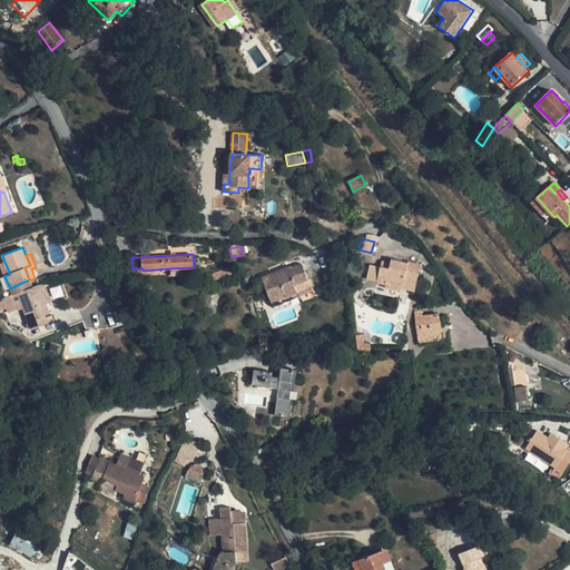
[(377,282),(386,284),(401,287),(414,291),(421,264),(409,262),(408,263),(392,259),(391,263),(382,262),(381,266),(377,282)]
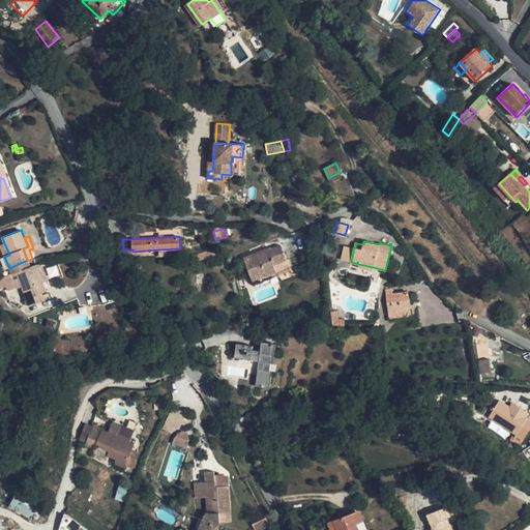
[(0,244),(0,245),(4,257),(9,255),(4,243),(0,244)]
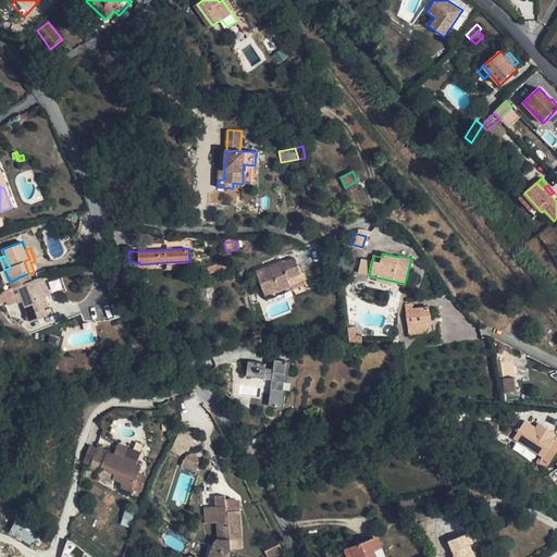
[(304,281),(295,257),(256,272),(263,292),(279,286),(280,289),(291,285),(304,281)]
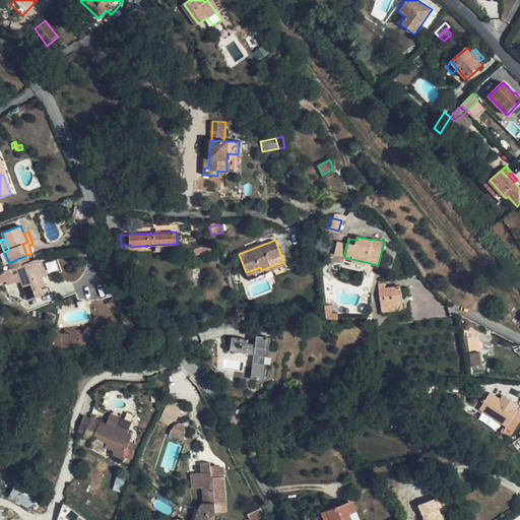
[(13,261),(20,280),(28,301),(44,296),(41,287),(46,285),(42,277),(36,260),(29,262),(26,255),(13,261)]
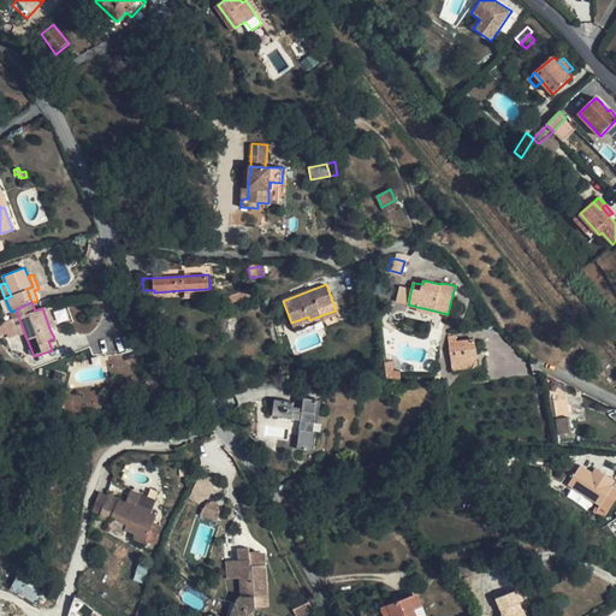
[(48,306),(42,308),(49,329),(55,326),(48,306)]
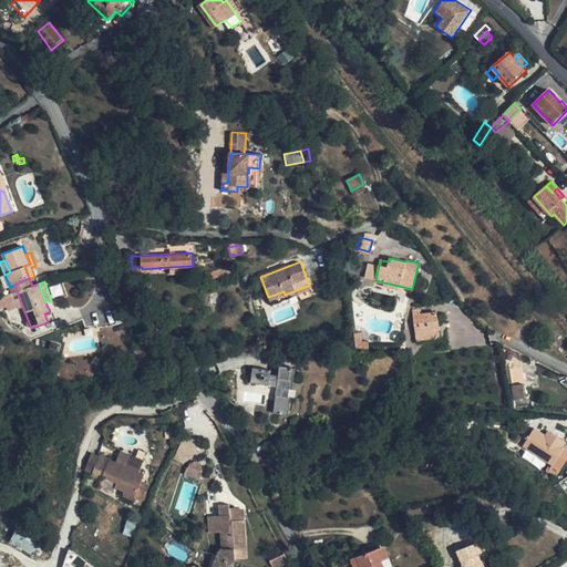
[(12,294),(16,302),(18,307),(22,306),(14,285),(10,287),(12,294)]
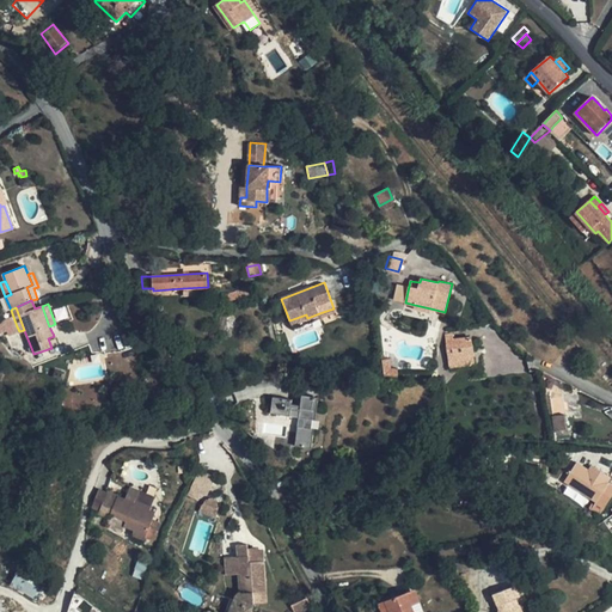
[(334,308),(319,313),(320,318),(336,313),(334,308)]
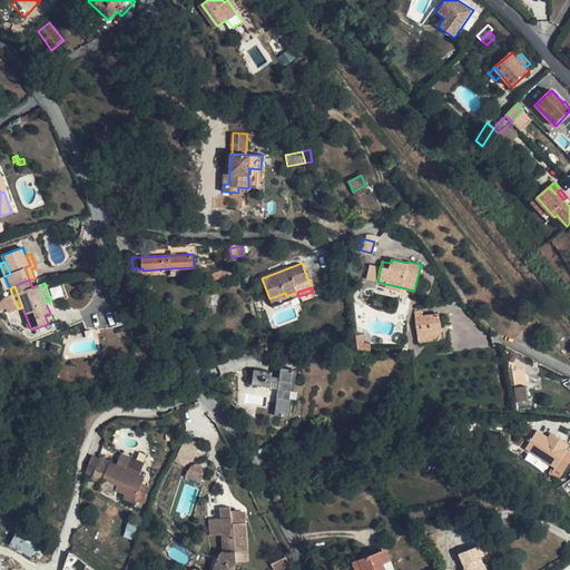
[(285,293),(269,298),(273,306),(287,301),(286,296),(285,293)]
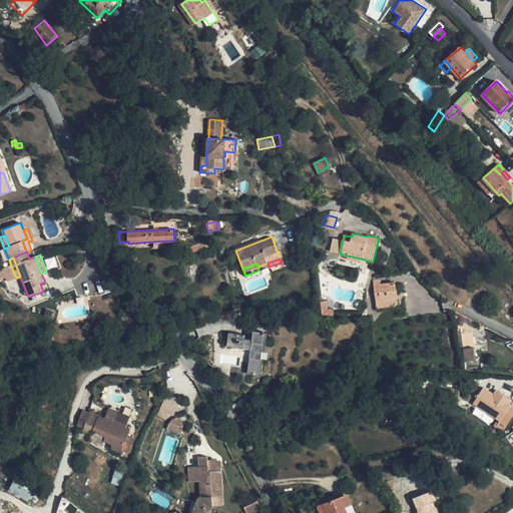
[(4,269),(7,277),(14,274),(11,266),(4,269)]
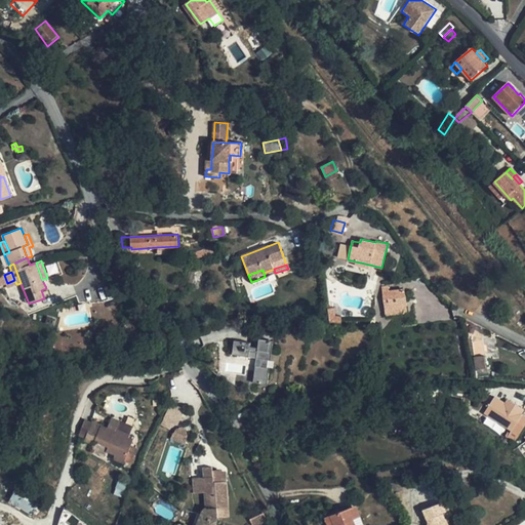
[(400,297),(405,297),(404,289),(382,293),(385,307),(401,305),(400,297)]
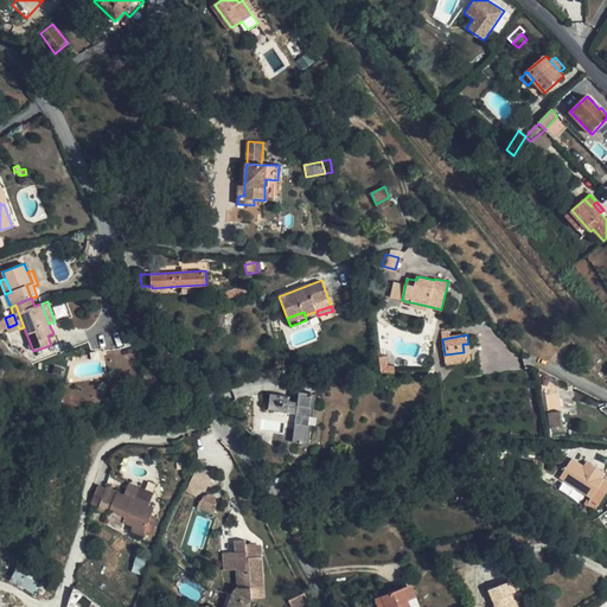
[(385,355),(378,356),(379,374),(394,375),(394,365),(387,365),(385,355)]
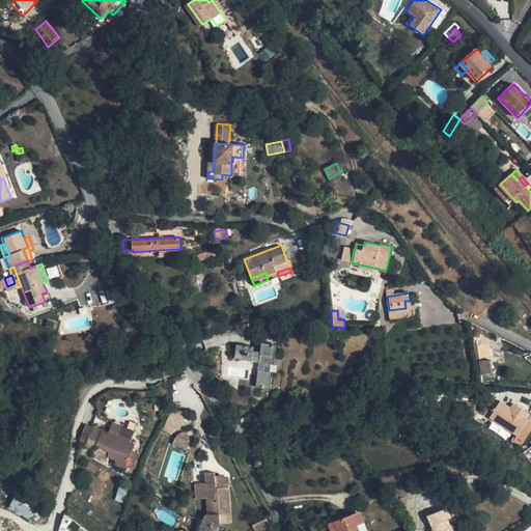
[(261,342),(260,352),(260,357),(259,362),(264,363),(271,364),(274,364),(277,344),(261,342)]
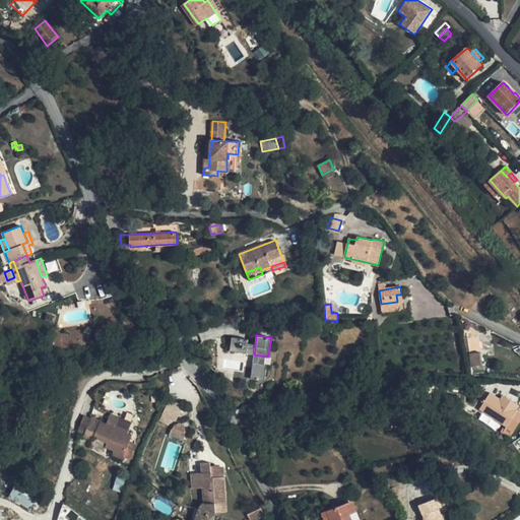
[(247,353),(248,348),(248,343),(249,339),(232,337),(230,351),(247,353)]
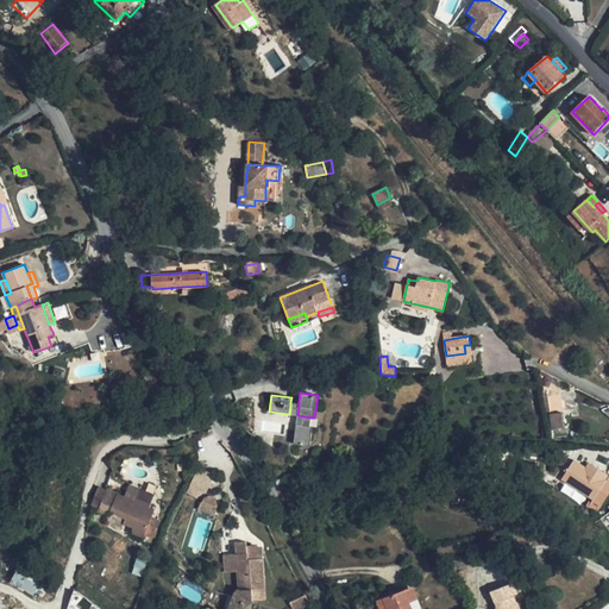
[(563,412),(563,400),(548,400),(548,412),(563,412)]
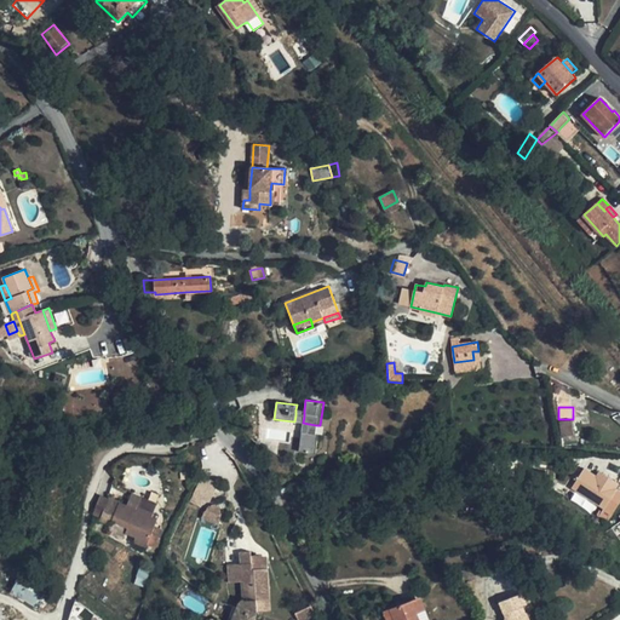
[(563,437),(575,435),(573,420),(561,422),(563,437)]
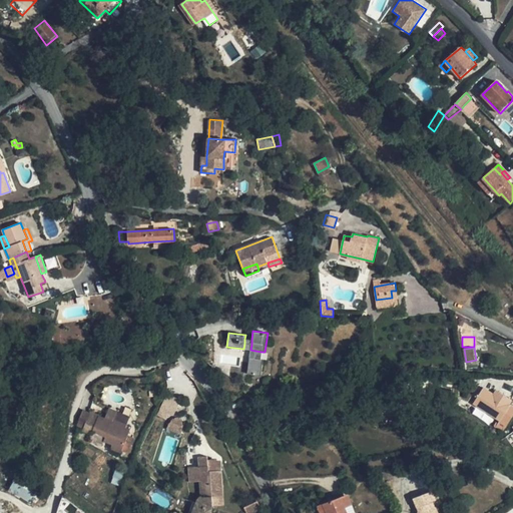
[(264,359),(261,359),(254,358),(249,357),(247,374),(262,376),(264,359)]
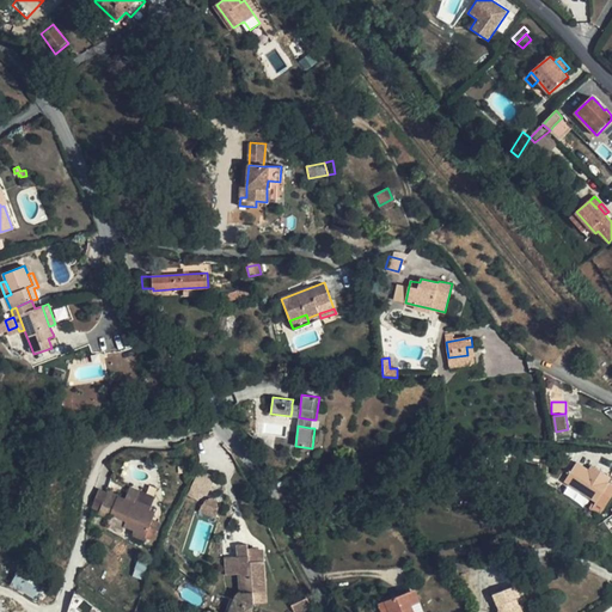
[(564,482),(597,503),(592,510),(600,515),(611,496),(611,484),(609,482),(611,477),(592,465),(589,470),(577,461),(564,482)]
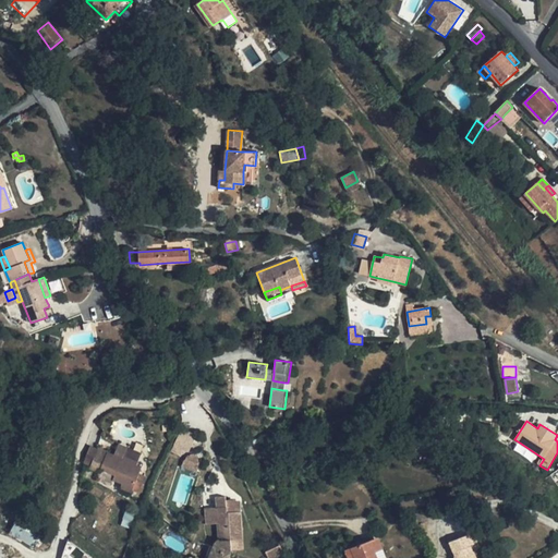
[(186,424),(179,436),(193,445),(201,433),(186,424)]
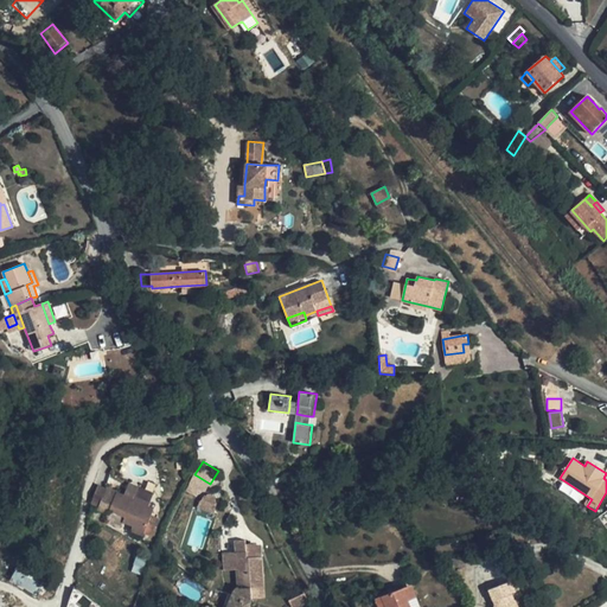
[(128,484),(125,494),(133,498),(134,496),(138,487),(128,484)]
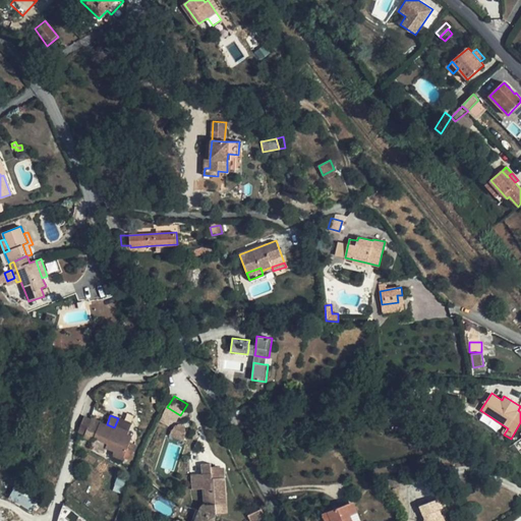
[(112,455),(123,460),(132,437),(127,435),(128,431),(115,425),(114,427),(107,424),(101,421),(91,418),(83,437),(93,440),(94,438),(107,444),(106,448),(114,451),(112,455)]
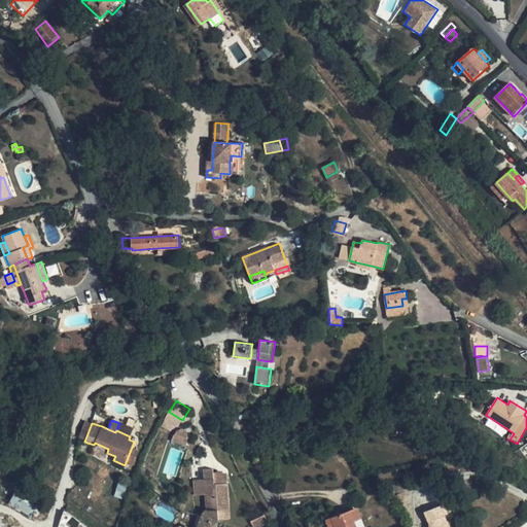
[(176,428),(171,442),(186,446),(188,433),(176,428)]
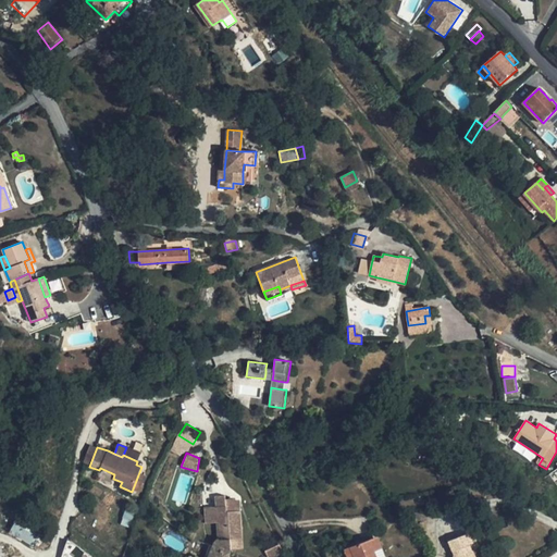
[(214,546),(209,556),(227,556),(231,551),(232,549),(243,548),(240,510),(226,511),(225,500),(225,495),(215,496),(215,506),(203,507),(205,523),(218,522),(219,539),(217,541),(215,542),(214,545),(214,546)]
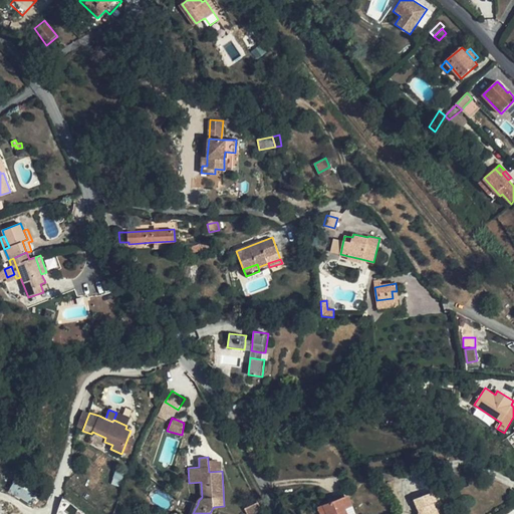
[(209,472),(222,471),(221,461),(208,462),(209,472)]
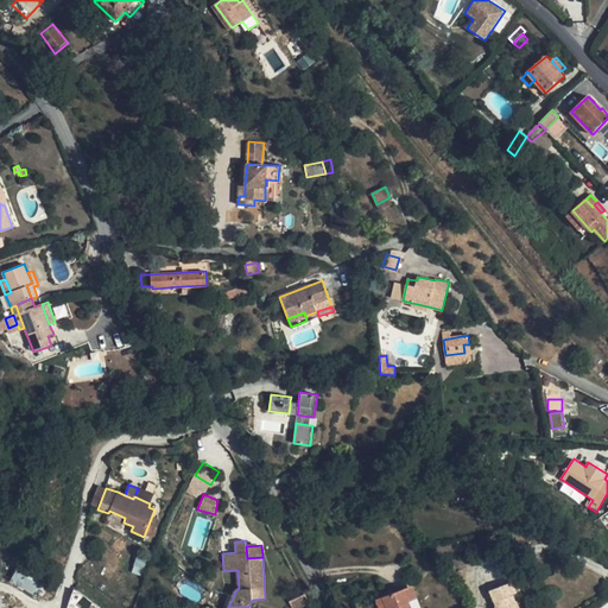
[(35,595),(44,578),(19,564),(10,581),(35,595)]
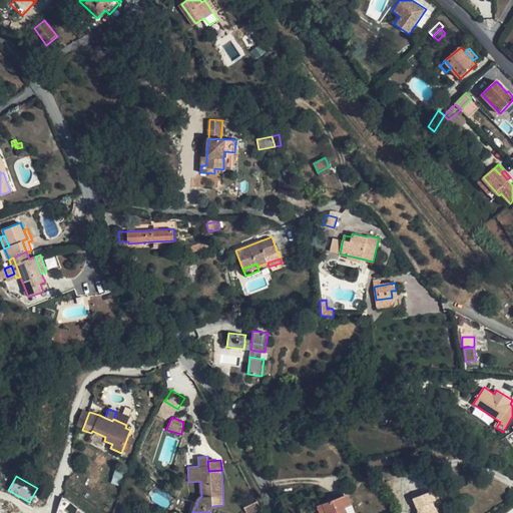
[(434,499),(430,490),(414,496),(419,508),(420,511),(419,512),(436,512),(433,507),(432,507),(429,501),(434,499)]
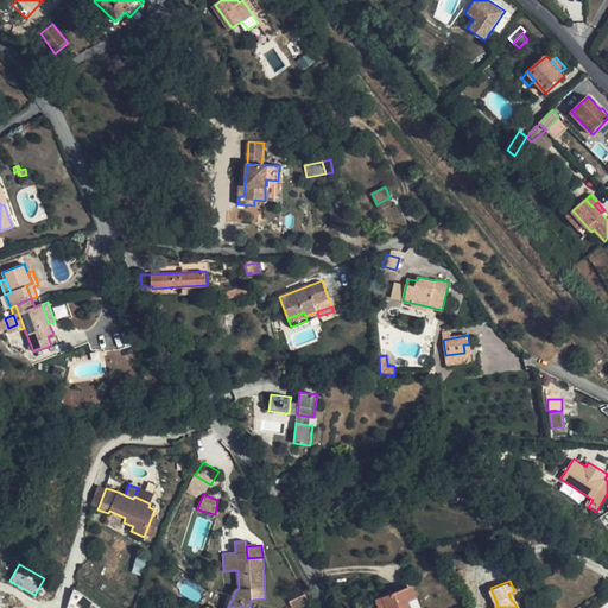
[(386,607),(412,607),(410,601),(417,599),(412,584),(392,594),(382,597),(386,607)]
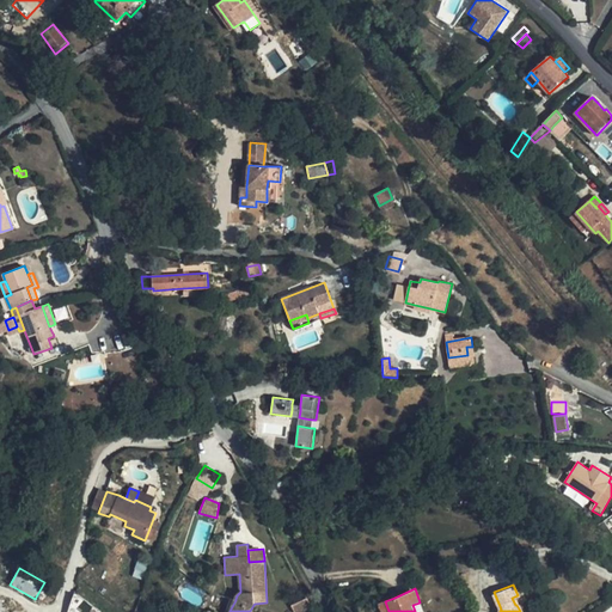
[(225,611),(230,611),(236,600),(231,598),(225,611)]
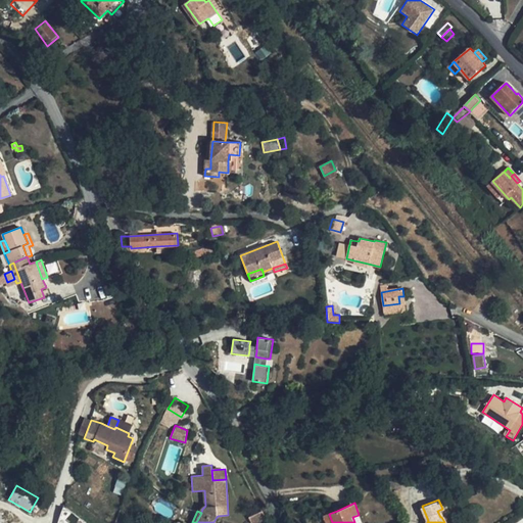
[(252,522),(264,522),(268,522),(263,512),(250,518),(252,522)]
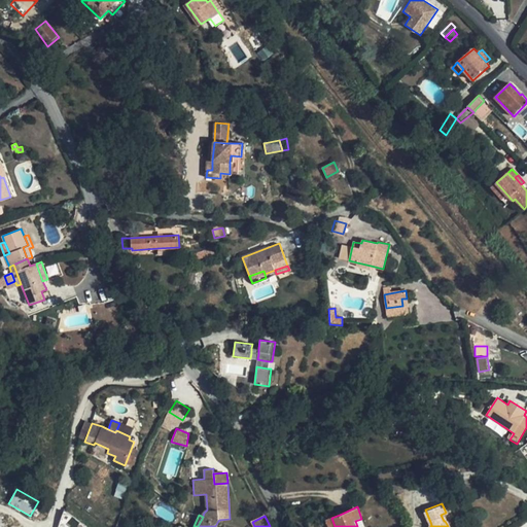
[(335,526),(331,518),(326,520),(328,526),(335,526)]
